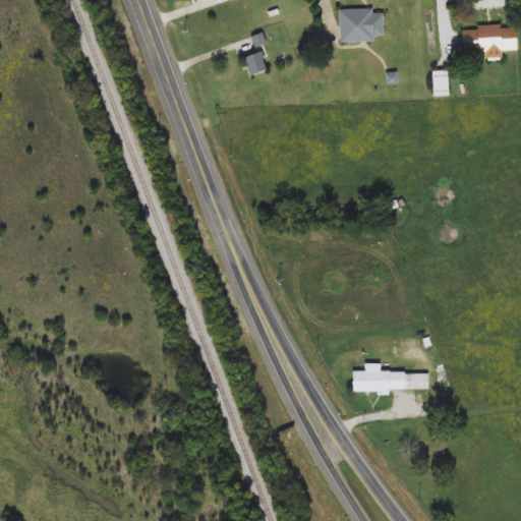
[(386,41),(342,42),(341,10),(374,9),(374,12),(386,12),(386,41)]
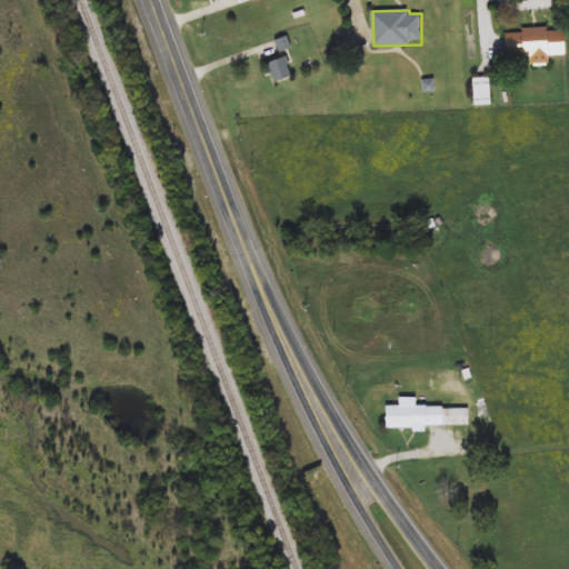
[(566,55),(549,56),(549,62),(508,63),(507,30),(566,29),(566,55)]
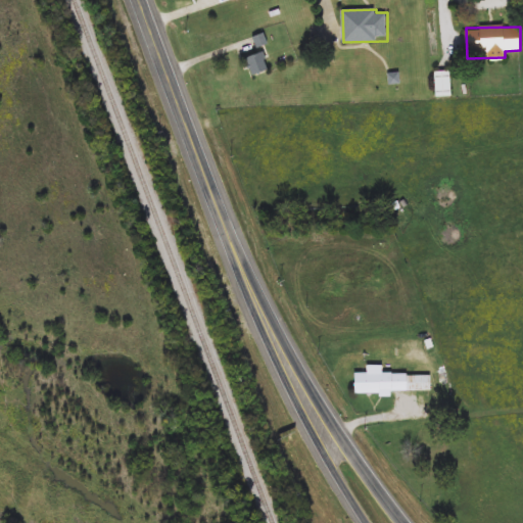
[(258,47),(255,37),(264,34),(268,44),(258,47)]
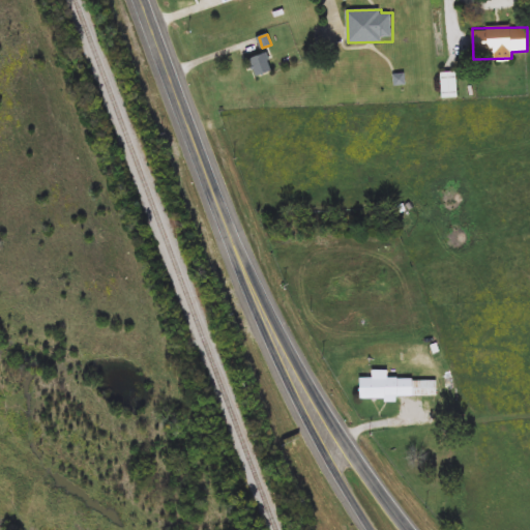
[(273,71),(259,77),(252,59),(266,53),(273,71)]
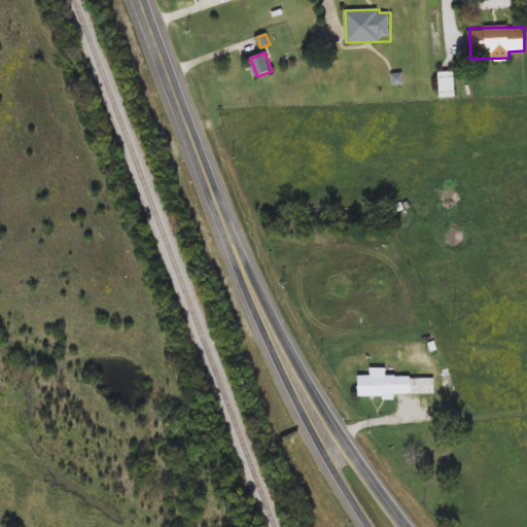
[(359,395),(359,378),(435,378),(435,396),(359,395)]
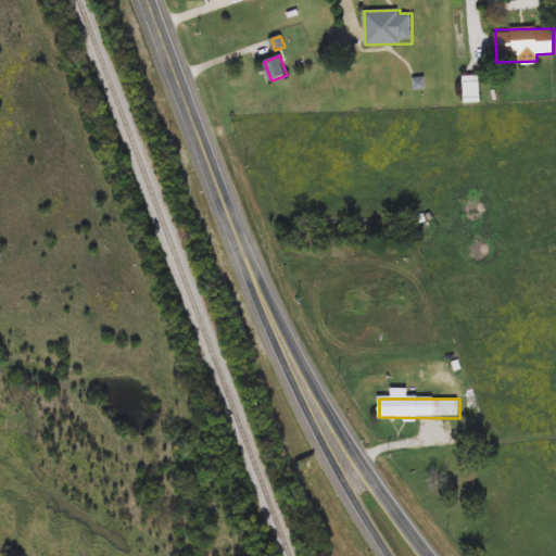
All buildings are outlined.
